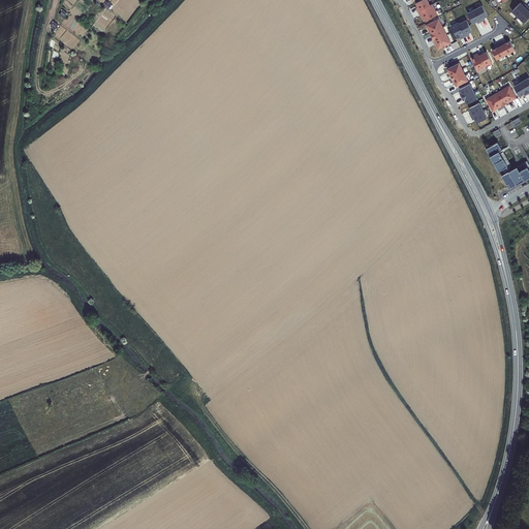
[(418,11),(430,5),(427,0),(422,0),(416,3),(418,7),(416,8),(418,11)]
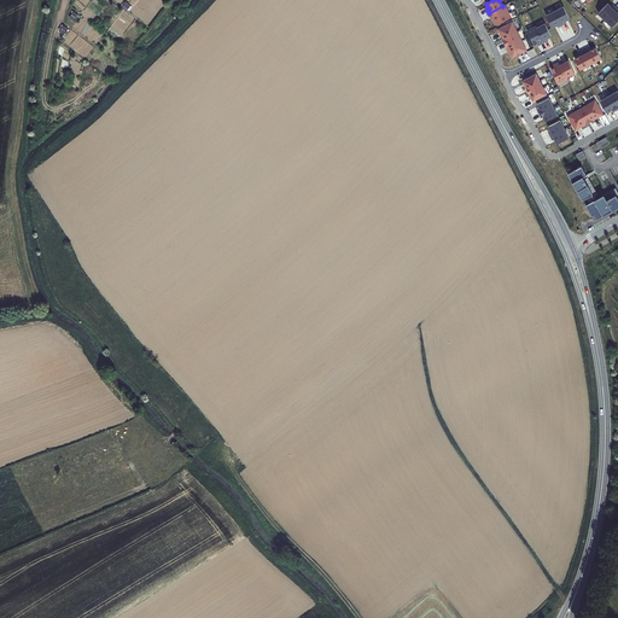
[(605,19),(617,9),(613,5),(612,6),(608,3),(599,13),(605,19)]
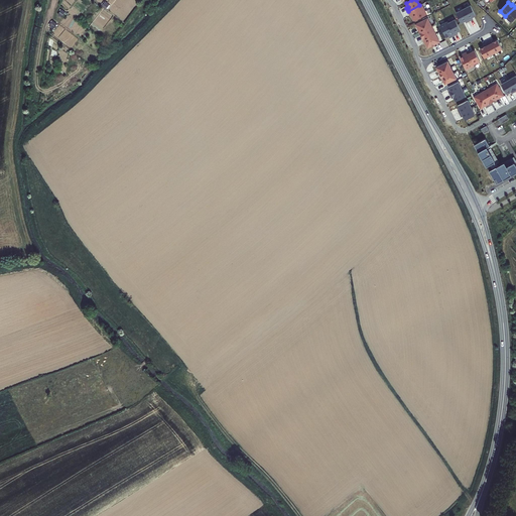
[(419,5),(408,11),(409,15),(411,14),(414,21),(427,14),(422,4),(419,5)]
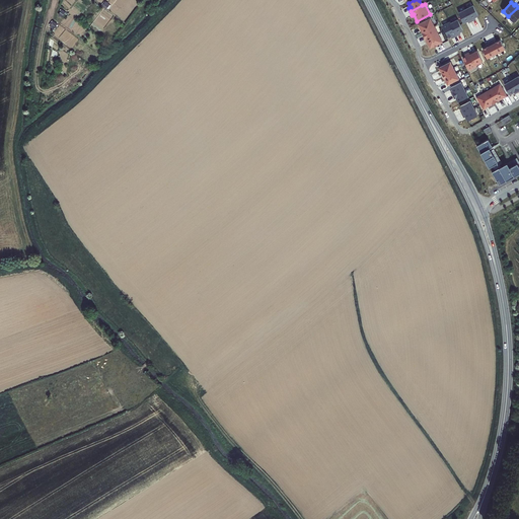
[(473,5),(466,9),(472,21),(475,19),(474,17),(478,15),(473,5)]
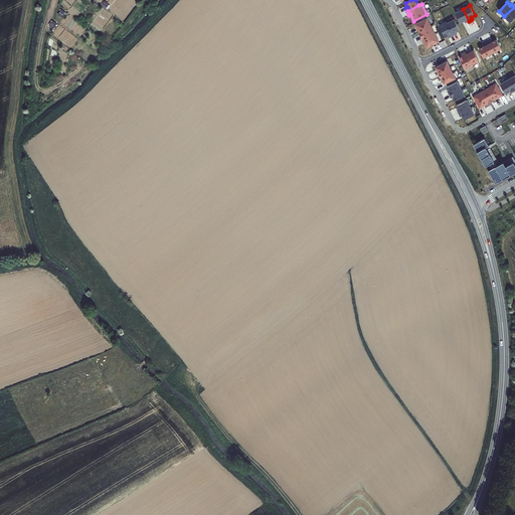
[(514,7),(504,16),(510,22),(514,17),(514,7)]
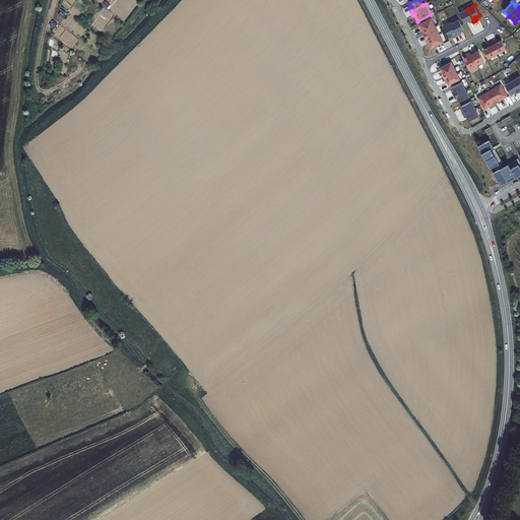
[(473,21),(467,9),(460,13),(465,23),(468,21),(469,23),(473,21)]
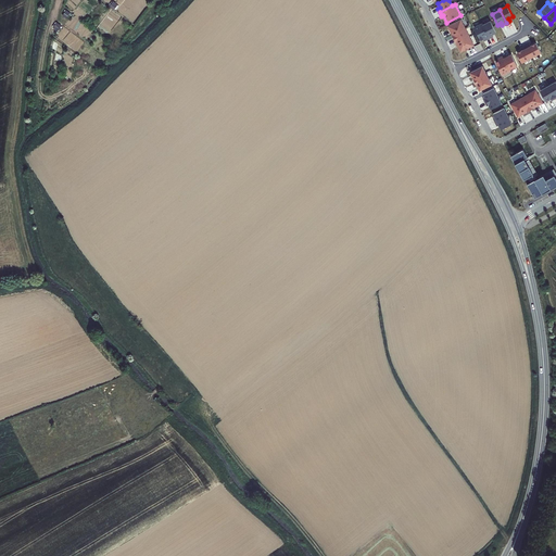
[(447,26),(452,35),(465,28),(460,20),(447,26)]
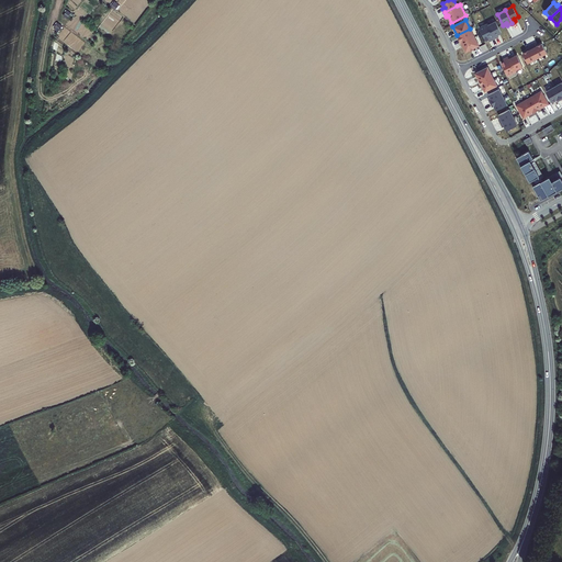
[(496,21),(489,25),(495,38),(498,36),(497,35),(502,33),(496,21)]
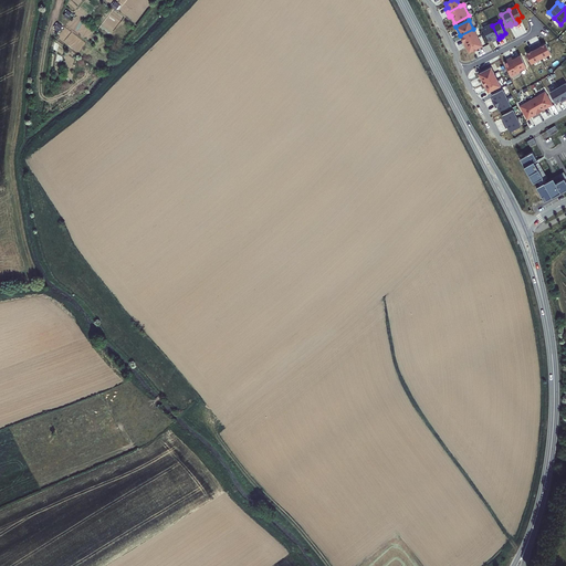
[(483,28),(490,41),(494,39),(494,41),(499,39),(492,25),(491,24),(483,28)]
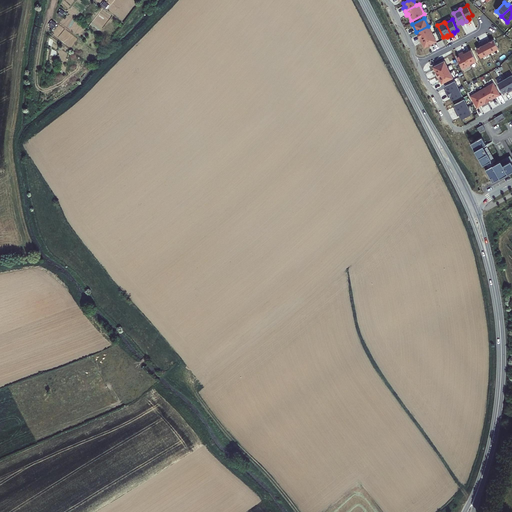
[(416,32),(420,40),(432,34),(428,26),(416,32)]
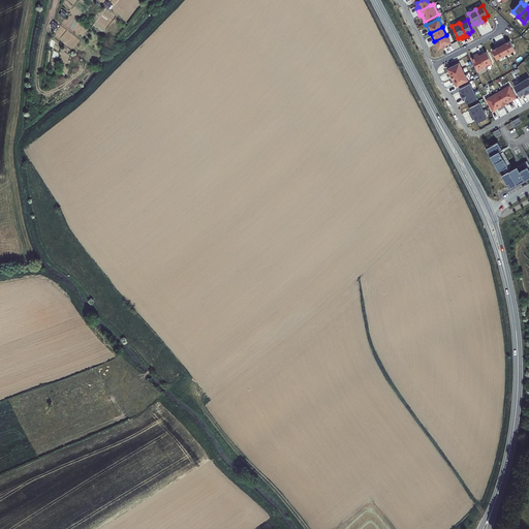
[(434,41),(438,50),(450,43),(446,35),(434,41)]
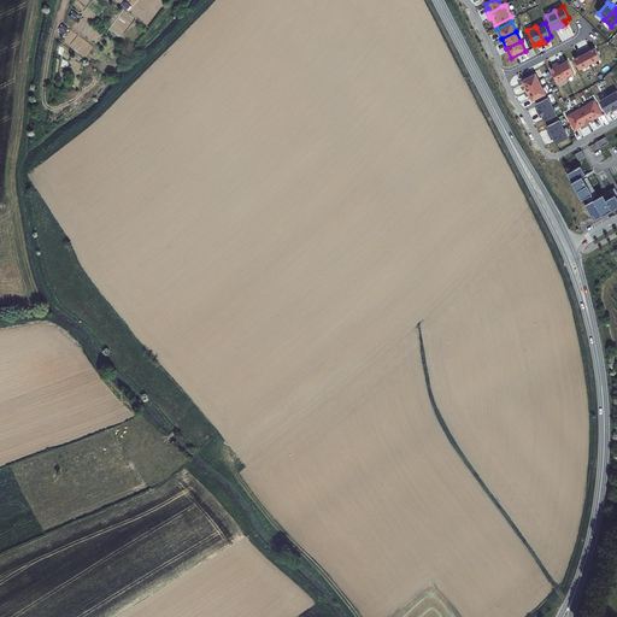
[(583,51),(591,65),(599,60),(593,48),(588,51),(587,48),(583,51)]
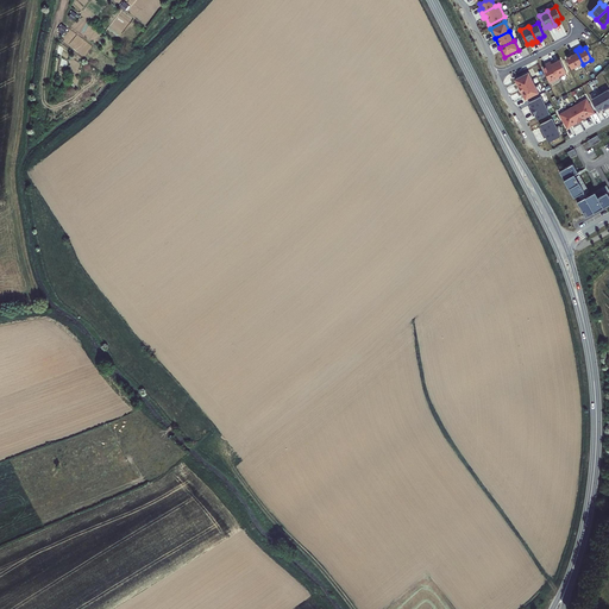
[(569,57),(575,68),(583,64),(576,50),(572,52),(572,55),(569,57)]
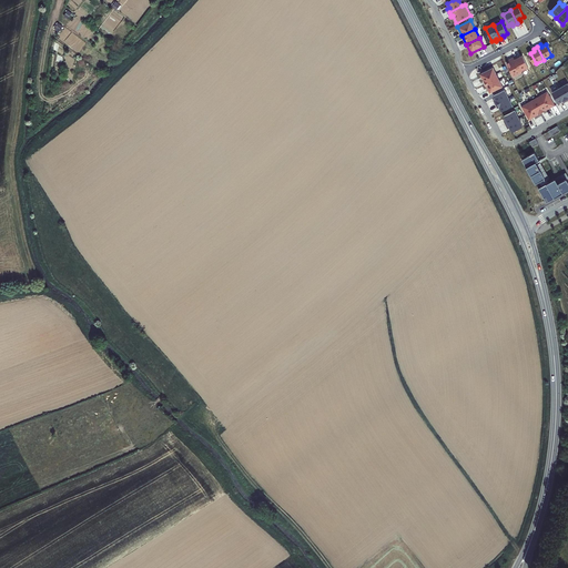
[(517,56),(514,58),(520,71),(528,67),(523,56),(518,58),(517,56)]
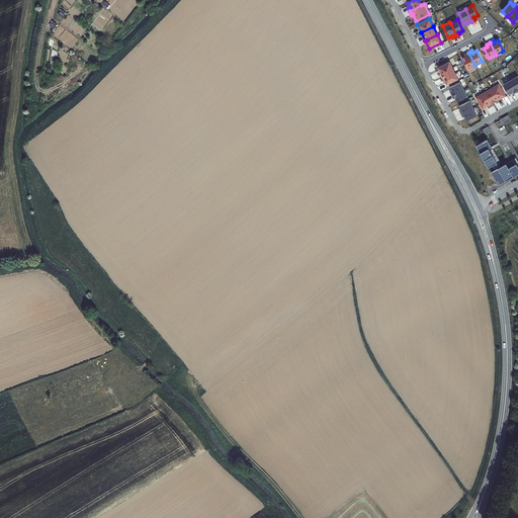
[(475,65),(468,53),(465,54),(466,56),(462,58),(468,70),(476,66),(475,65)]
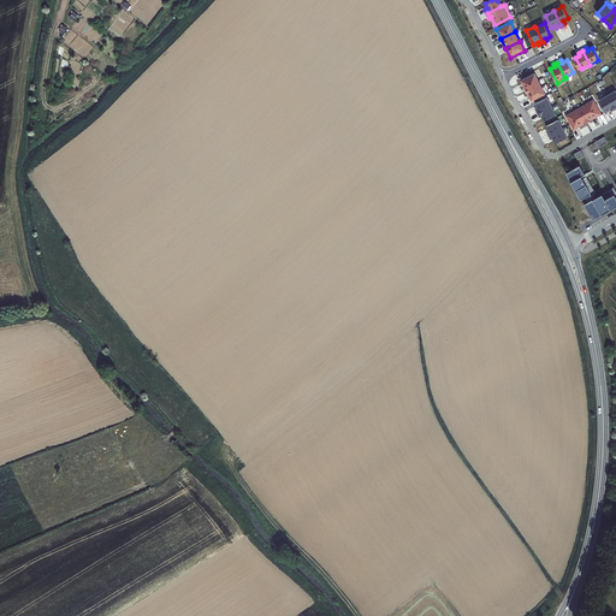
[(523,88),(538,81),(535,73),(520,81),(523,88)]
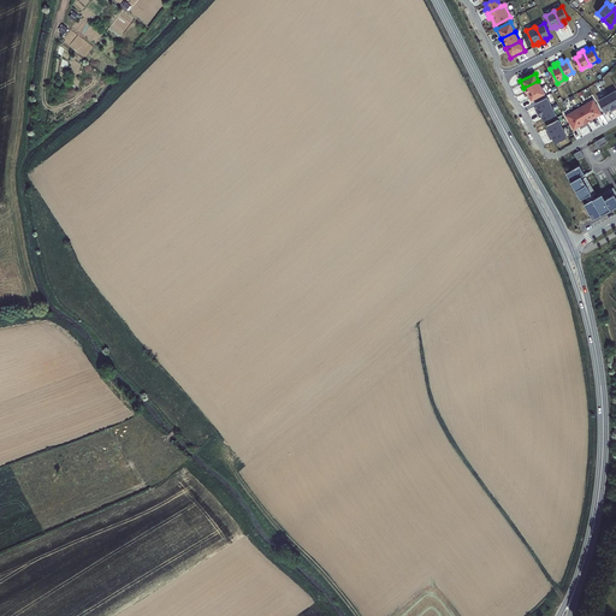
[(538,81),(523,88),(527,94),(542,87),(538,81)]
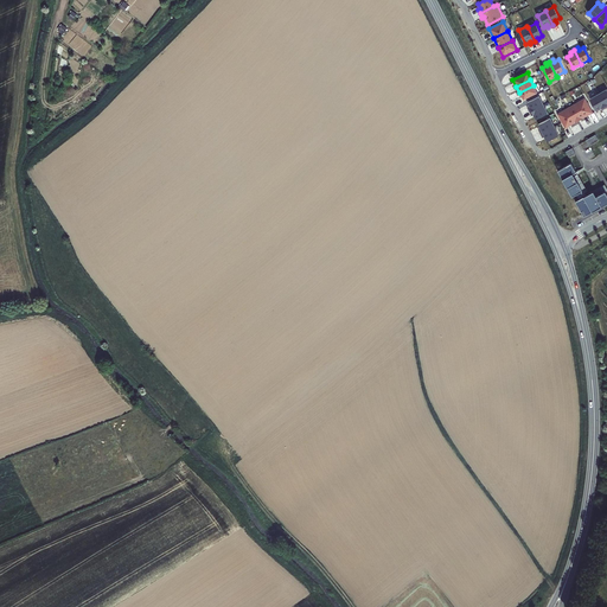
[(534,85),(519,93),(523,100),(537,93),(534,85)]
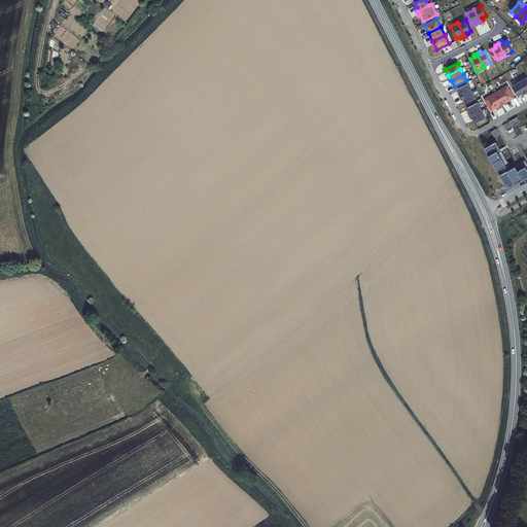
[(526,94),(520,81),(513,85),(518,96),(522,94),(523,96),(526,94)]
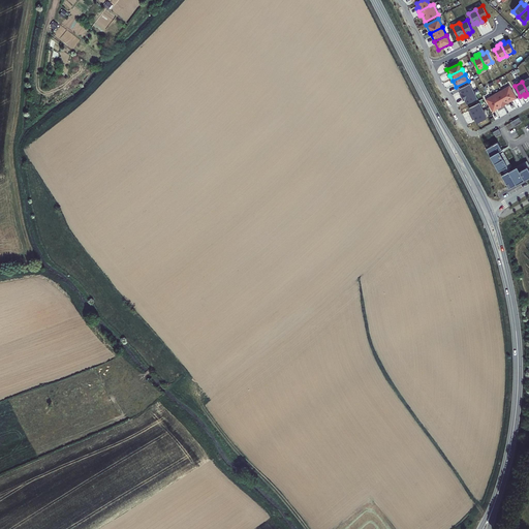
[(462,97),(473,91),(470,84),(460,89),(462,93),(460,94),(462,97)]
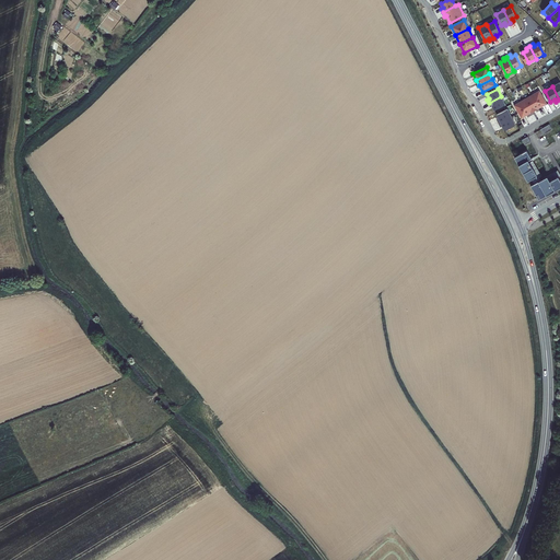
[(531,95),(538,108),(547,104),(539,91),(531,95)]
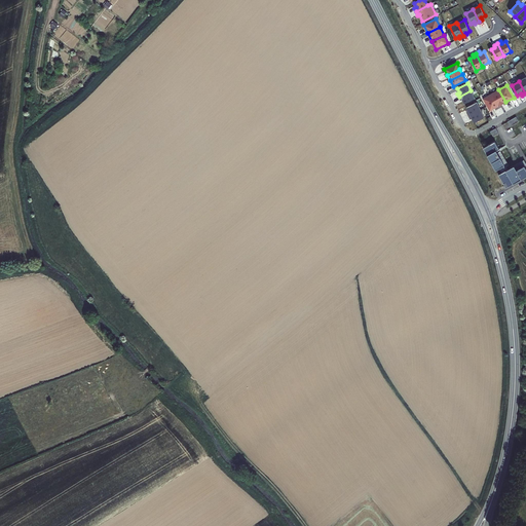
[(491,95),(497,106),(505,102),(498,89),(491,95)]
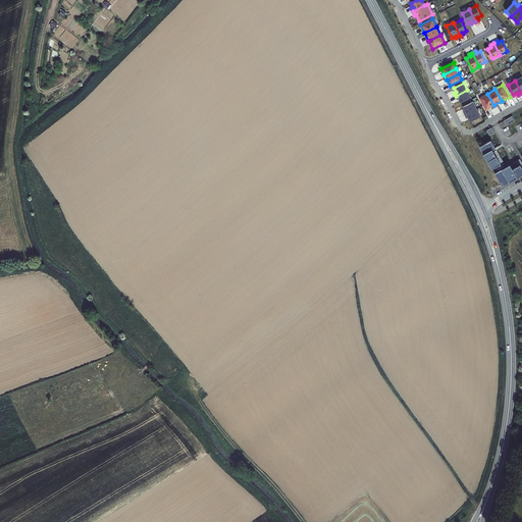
[(456,96),(457,100),(459,99),(461,102),(471,97),(467,90),(456,96)]
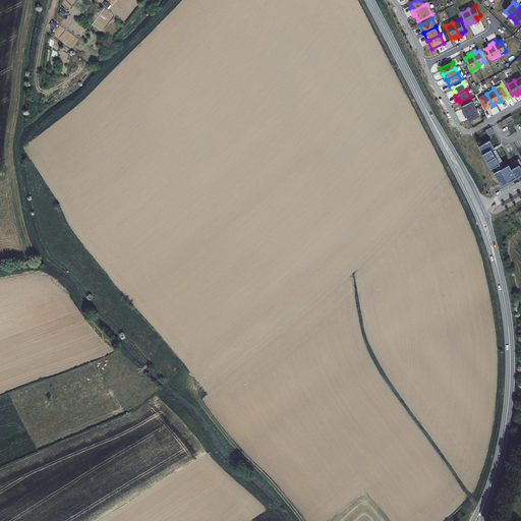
[(493,105),(486,94),(478,98),(485,110),(493,105)]
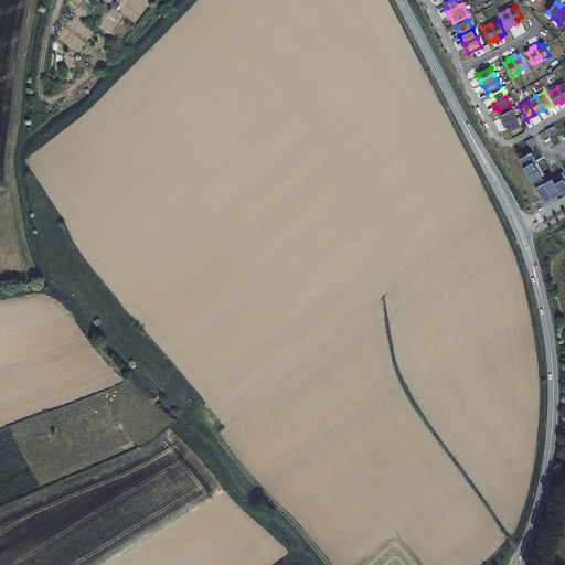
[(501,120),(503,125),(516,118),(512,109),(501,115),(503,119),(501,120)]
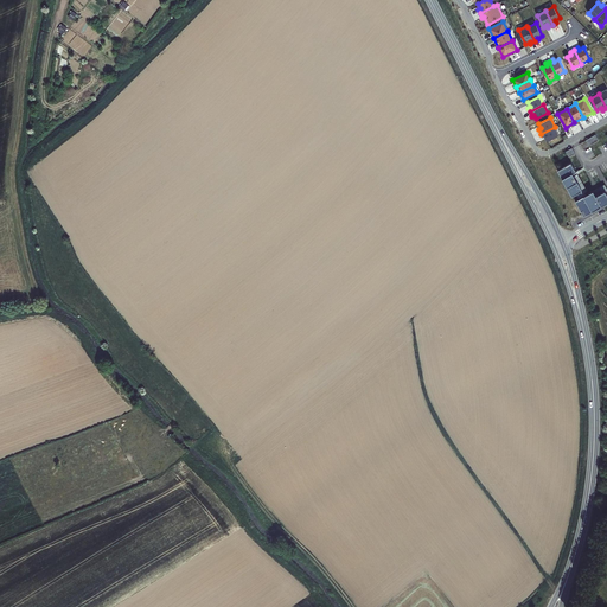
[(555,127),(541,134),(543,138),(545,136),(548,141),(558,135),(555,127)]
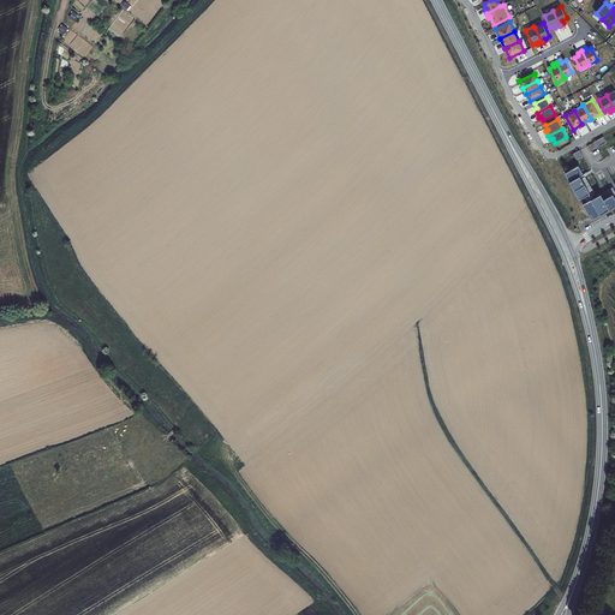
[(607,142),(603,136),(593,142),(597,148),(607,142)]
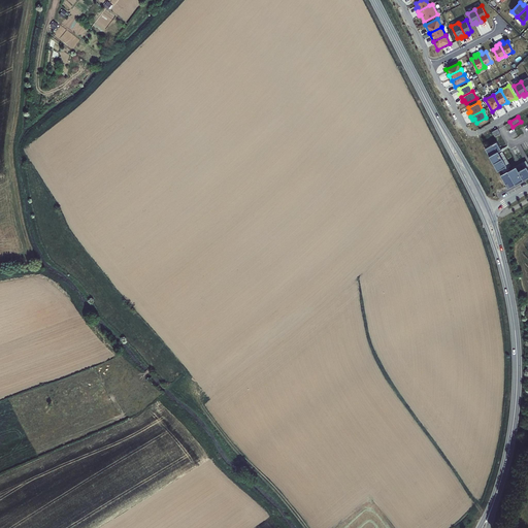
[(497,141),(485,147),(498,170),(505,166),(506,168),(510,166),(497,141)]
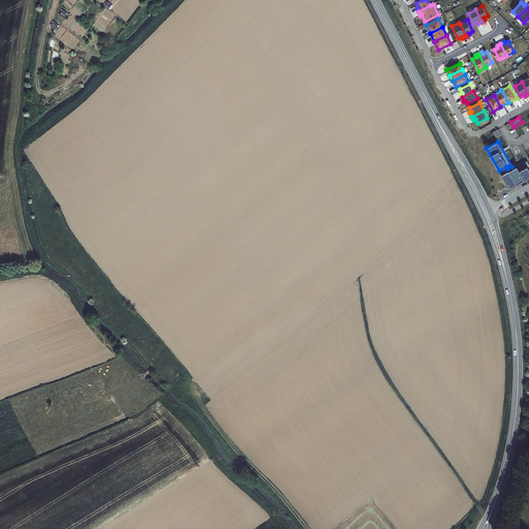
[(528,163),(527,160),(501,175),(509,188),(528,177),(528,168),(528,166),(528,165),(528,163)]
